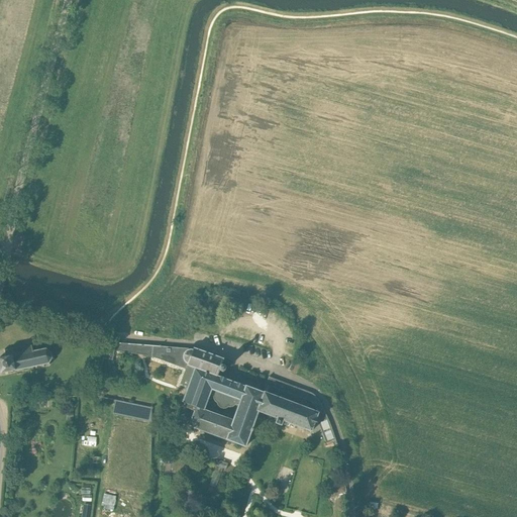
[(182,403),(184,403),(183,407),(194,411),(189,426),(244,447),(257,412),(277,419),(275,424),(281,426),(283,421),(311,432),(318,413),(264,393),(264,394),(217,377),(219,372),(223,373),(225,368),(225,367),(221,366),(223,359),(193,348),(108,342),(103,359),(112,359),(114,350),(151,356),(186,369),(181,384),(188,387),(182,403)]
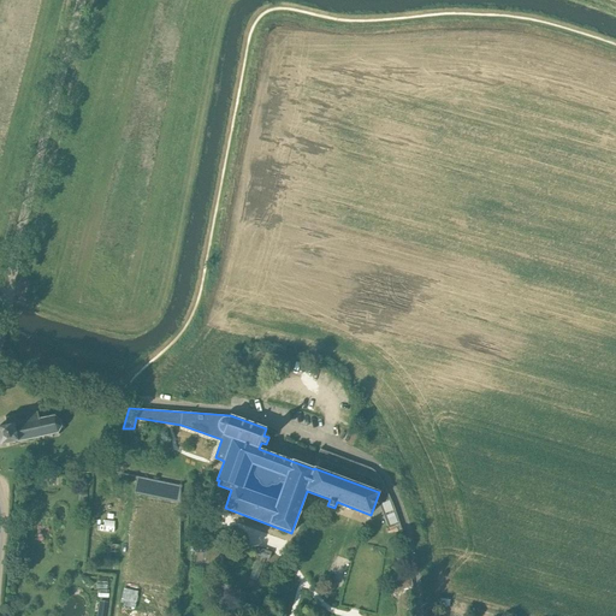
[(5,419),(6,426),(0,426),(0,442),(1,445),(42,437),(42,439),(58,436),(59,434),(64,428),(64,427),(61,420),(61,419),(55,414),(53,414),(39,416),(37,412),(37,410),(36,410),(5,416),(4,416),(5,419)]
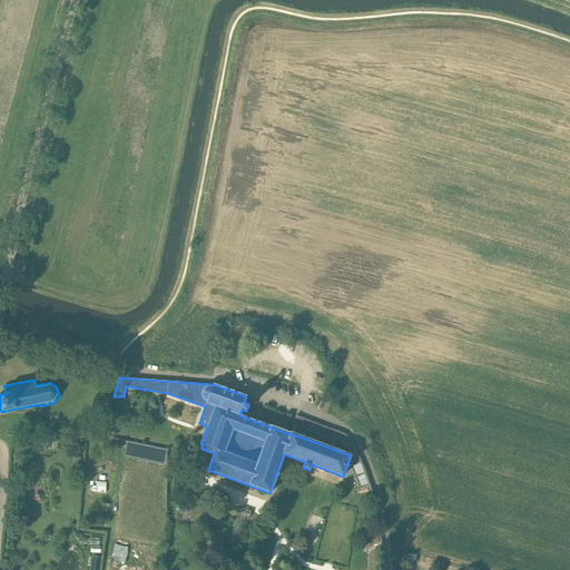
[(125,455),(166,463),(167,451),(127,442),(125,455)]
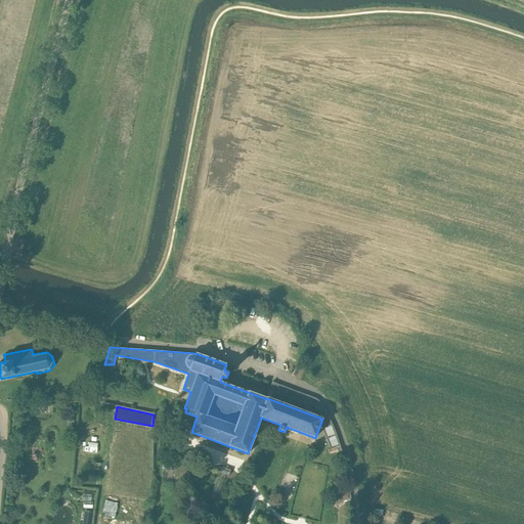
[(321,426),(331,449),(339,446),(330,422),(321,426)]
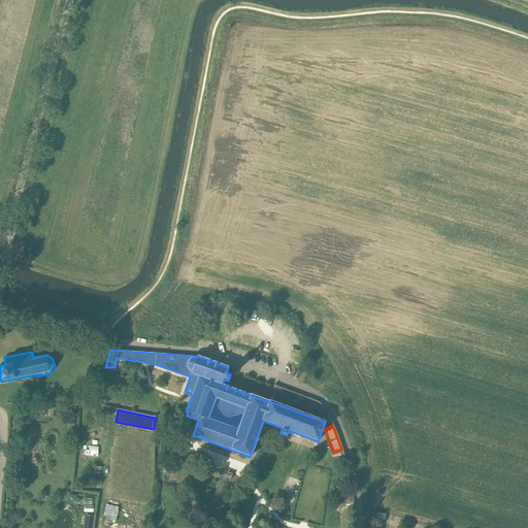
[(93,466),(93,479),(101,479),(101,467),(93,466)]
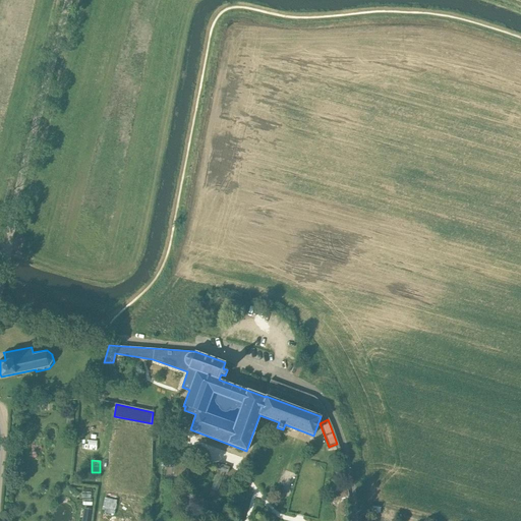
[(228,473),(230,467),(220,464),(218,469),(228,473)]
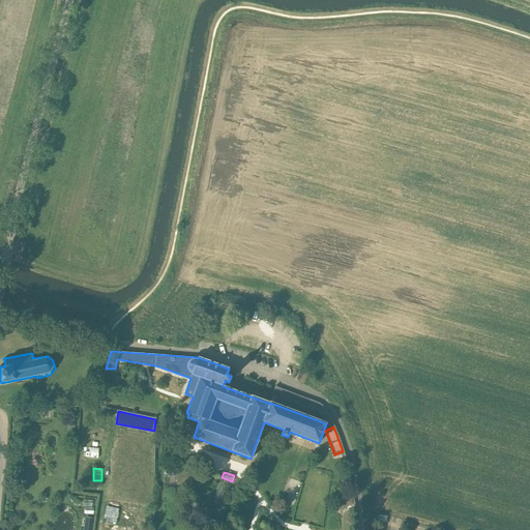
[(91,529),(93,518),(85,517),(83,529),(91,529)]
